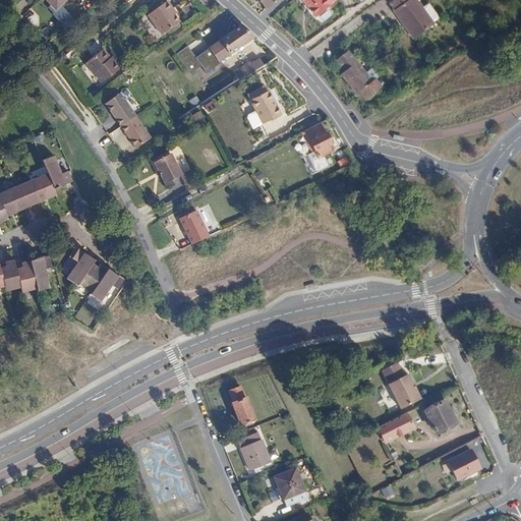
[(168,0),(158,0),(148,8),(162,26),(179,12),(168,0)]
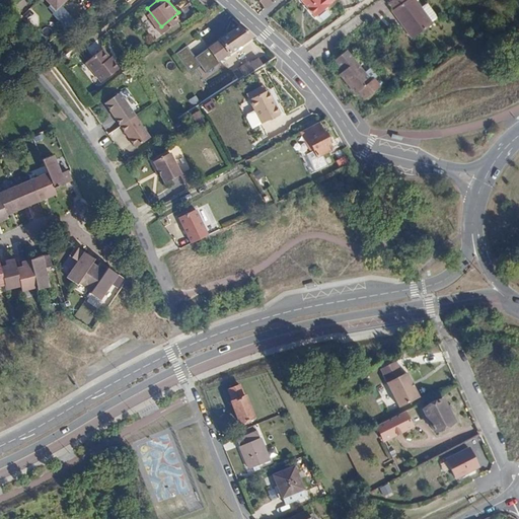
[(302,0),(316,16),(331,4),(330,3),(334,0),(302,0)]
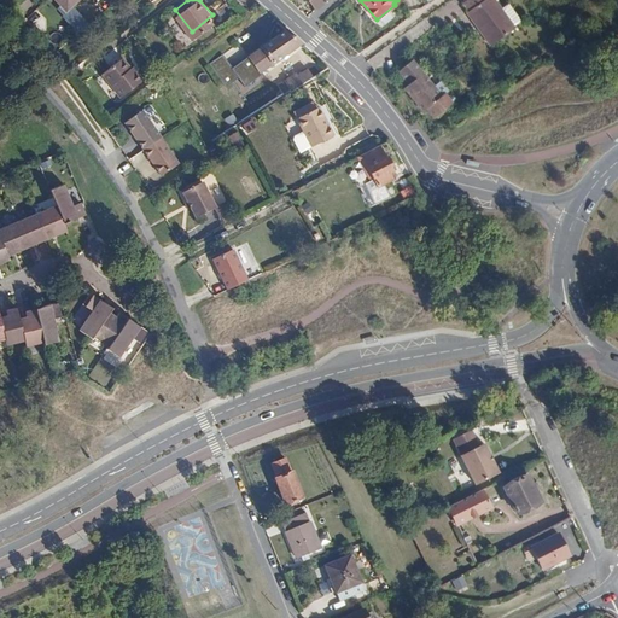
[(465,15),(478,31),(481,29),(494,45),(514,29),(513,28),(500,11),(490,0),(466,0),(461,5),(467,12),(465,15)]
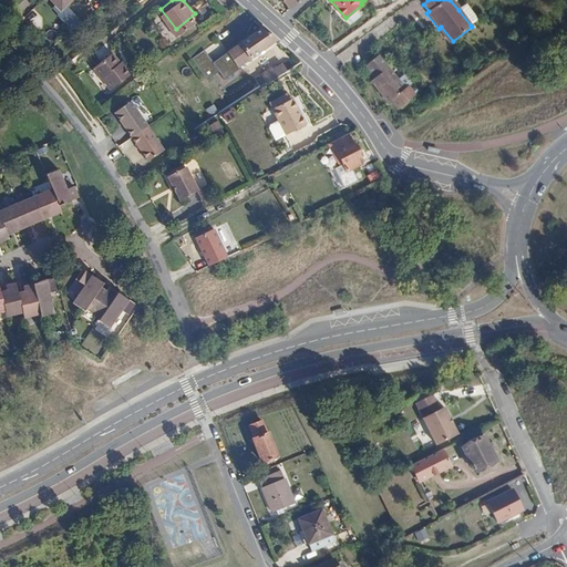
[(511,0),(508,0),(505,3),(511,9),(515,4),(511,0)]
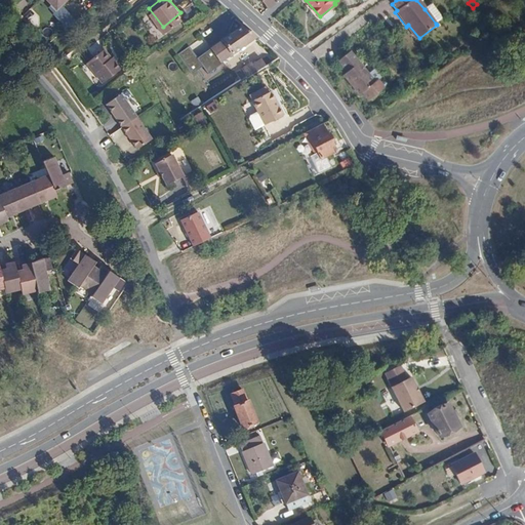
[(430,5),(425,9),(436,24),(441,19),(430,5)]
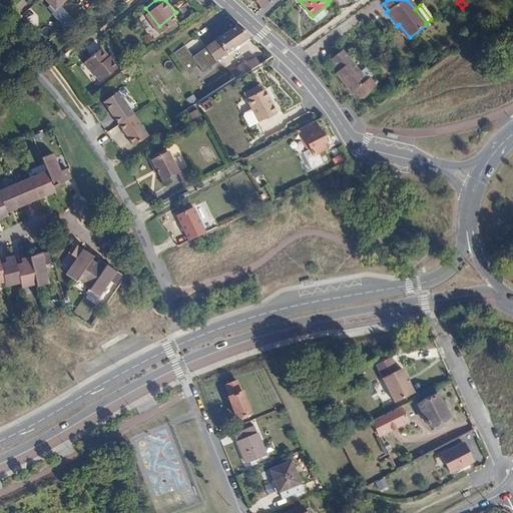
[(28,7),(20,17),(32,27),(40,17),(28,7)]
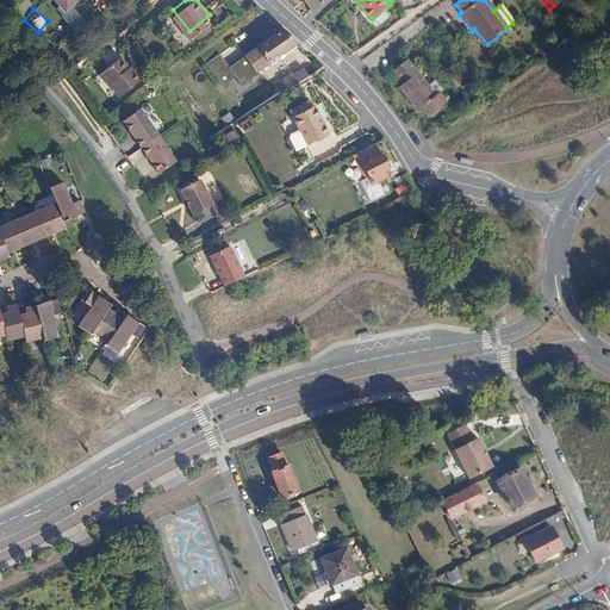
[(474,29),(472,31),(484,47),(487,44),(474,29)]
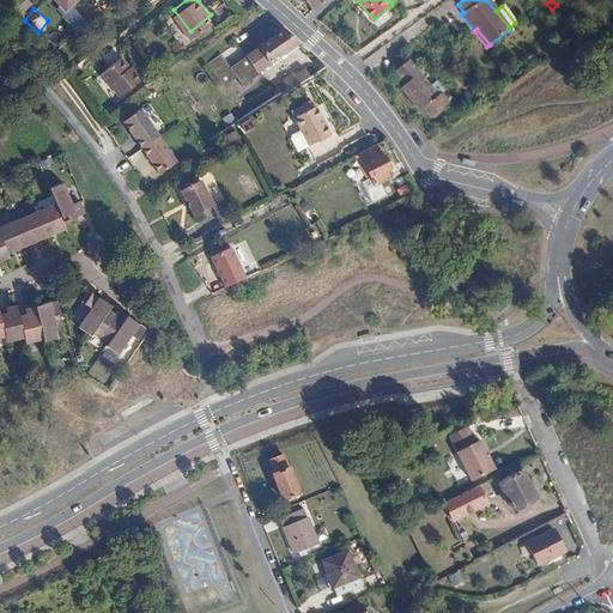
[(272,64),(298,43),(295,40),(284,30),(260,48),(272,64)]
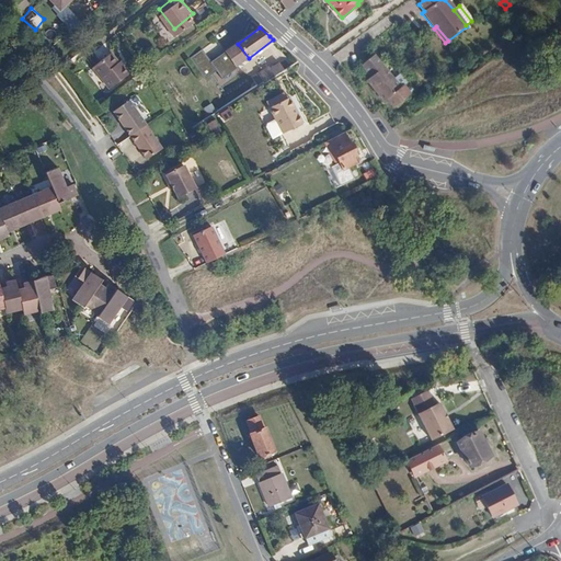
[(239,65),(249,58),(238,44),(227,52),(232,59),(232,60),(235,59),(239,65)]
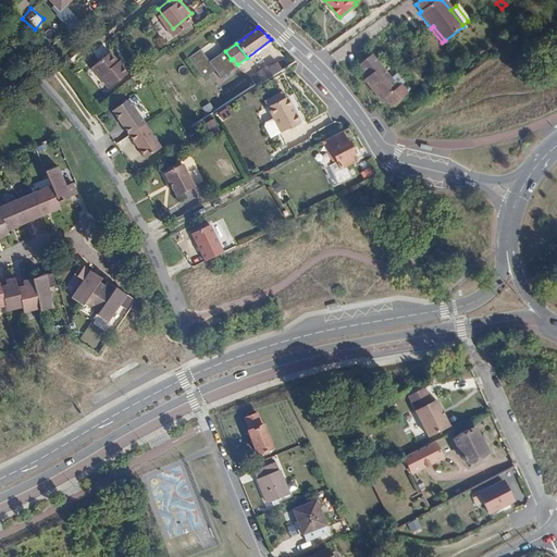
[(205,74),(215,66),(202,49),(192,58),(205,74)]
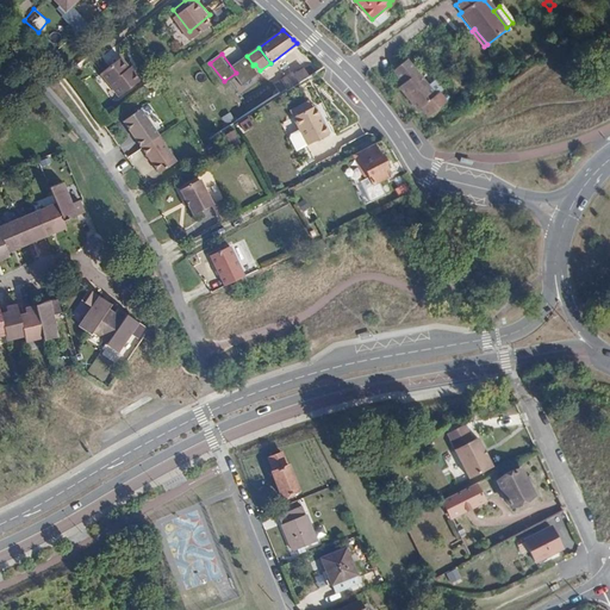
[(247,56),(232,67),(236,72),(244,67),(247,69),(253,64),(247,56)]
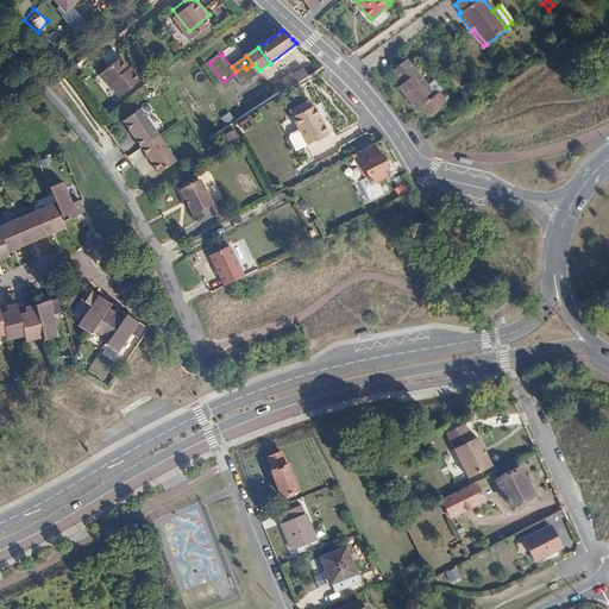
[(441,92),(412,56),(393,71),(405,85),(400,88),(419,111),(441,92)]
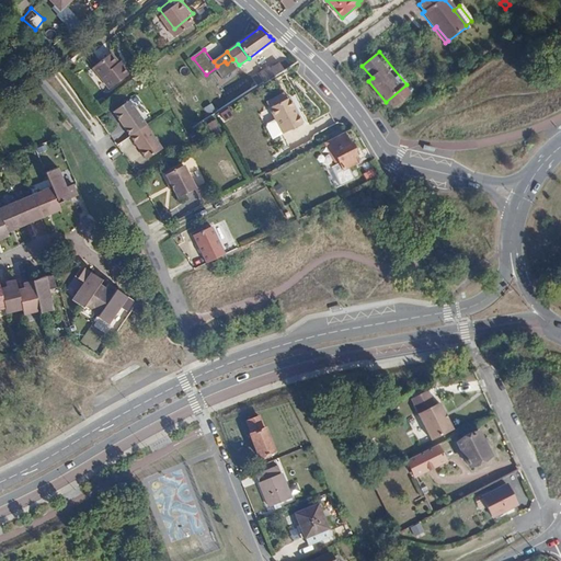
[(111,54),(92,68),(110,90),(128,75),(122,65),(121,66),(111,54)]
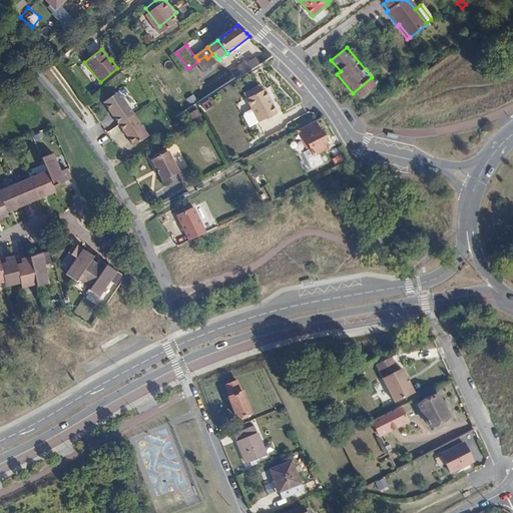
[(205,56),(198,60),(204,69),(218,59),(214,54),(212,55),(212,54),(207,58),(205,56)]
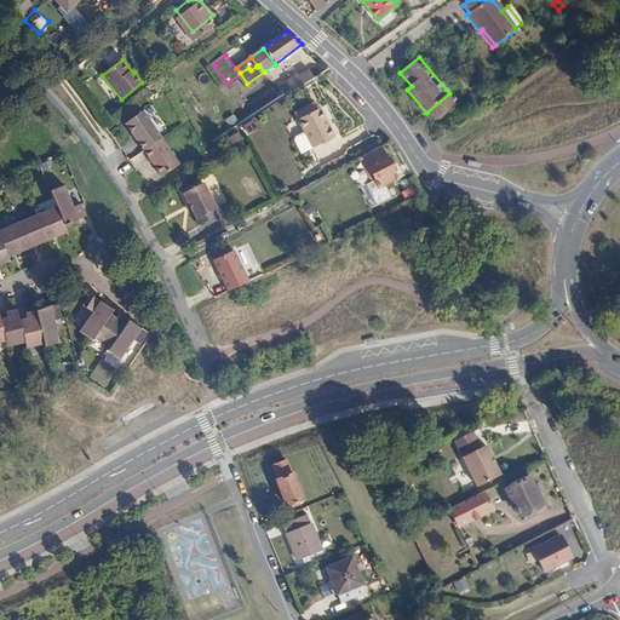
[(308,84),(317,78),(311,70),(302,76),(308,84)]
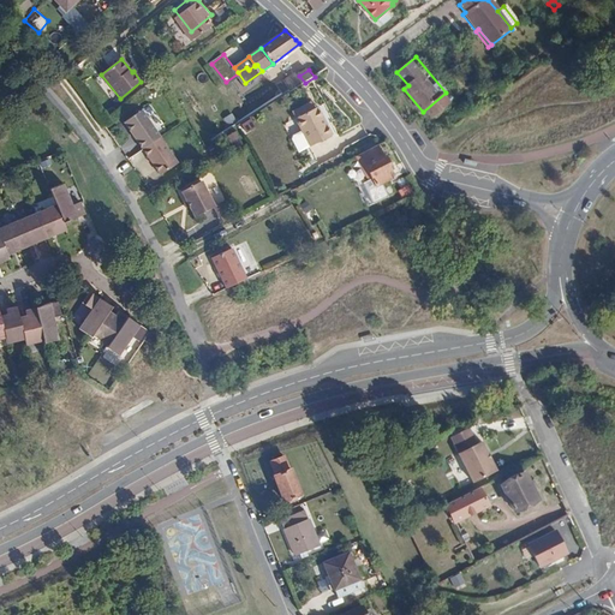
[(286,81),(292,91),(305,83),(299,76),(298,73),(286,81)]
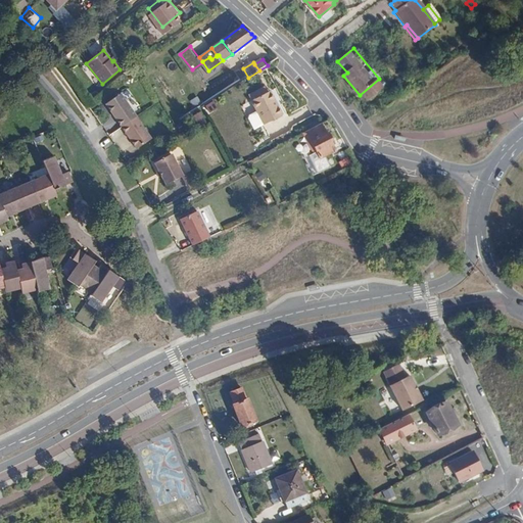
[(245,94),(247,98),(264,91),(263,87),(245,94)]
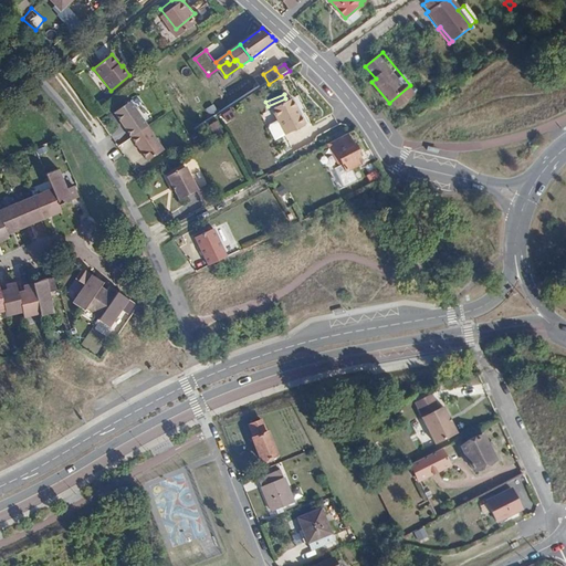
[(286,134),(307,124),(294,97),(274,108),(280,121),(286,134)]
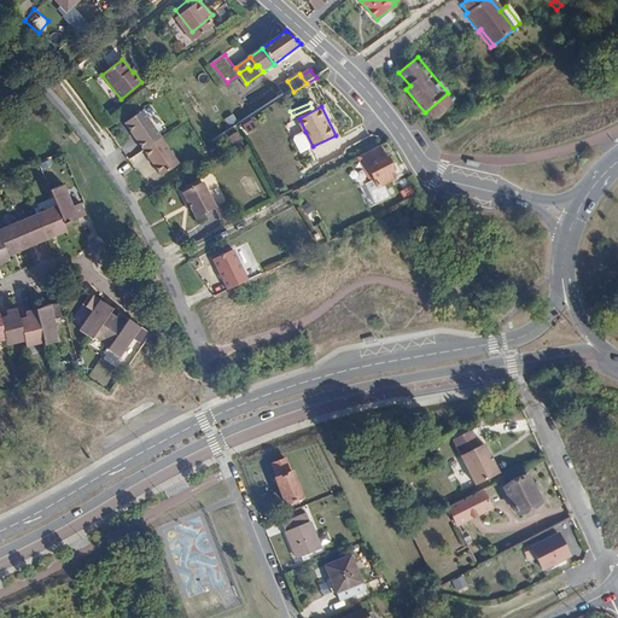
[(161,139),(141,111),(124,124),(144,151),(161,139)]
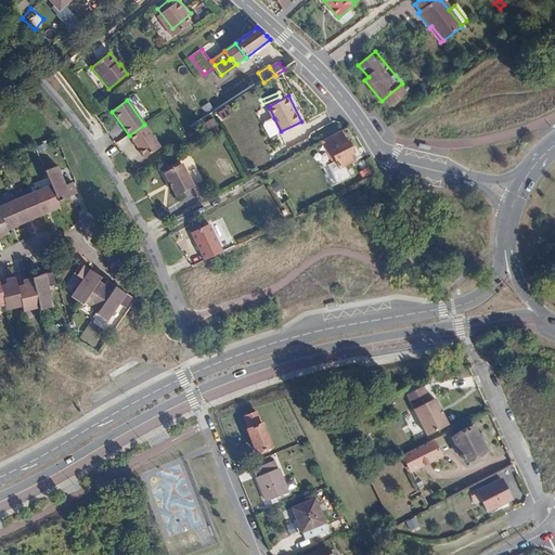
[(218,114),(223,121),(232,115),(227,107),(218,114)]
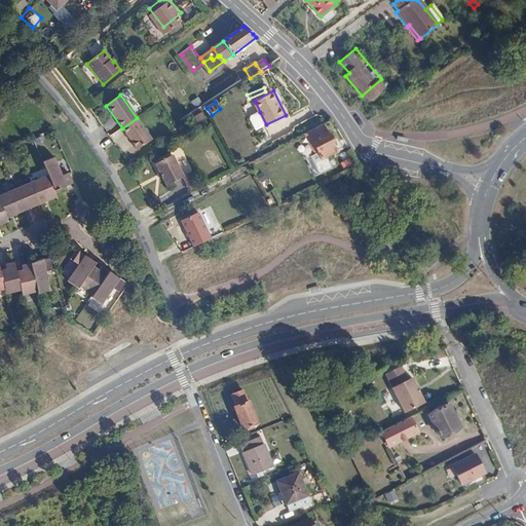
[(257,129),(266,124),(260,112),(253,115),(252,118),(257,129)]
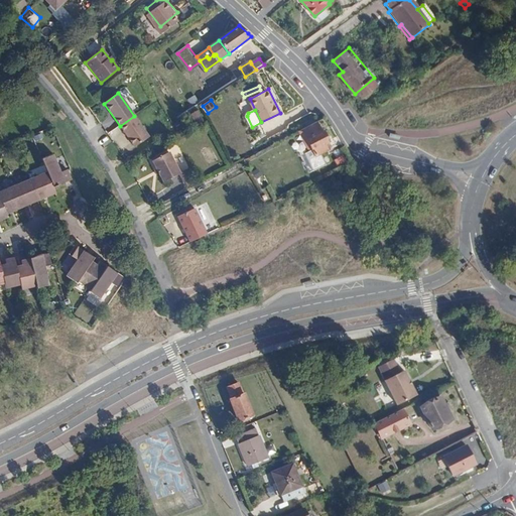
[(204,121),(198,111),(191,115),(197,125),(204,121)]
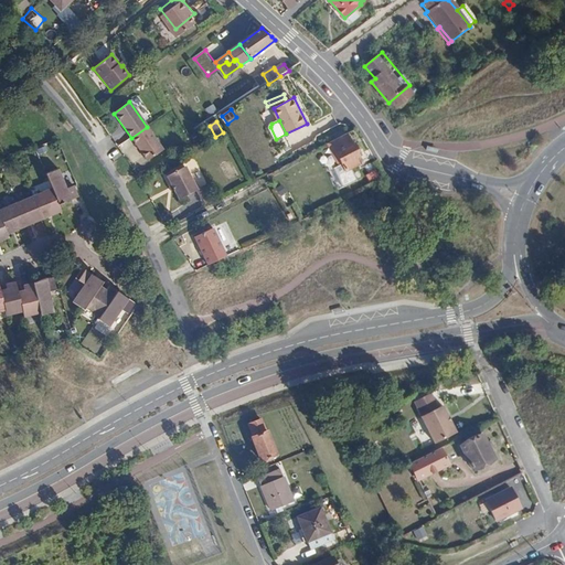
[(163,150),(147,127),(131,138),(148,161),(163,150)]
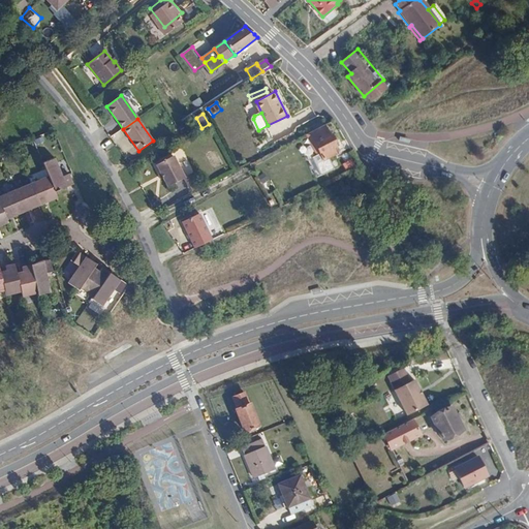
[(337,145),(325,123),(309,131),(320,152),(318,154),(315,155),(324,173),(337,166),(331,156),(337,153),(334,147),(337,145)]
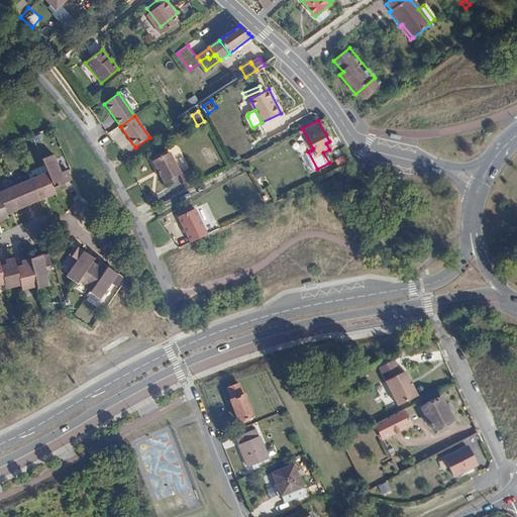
[(313,148),(302,128),(300,130),(311,150),(313,148)]
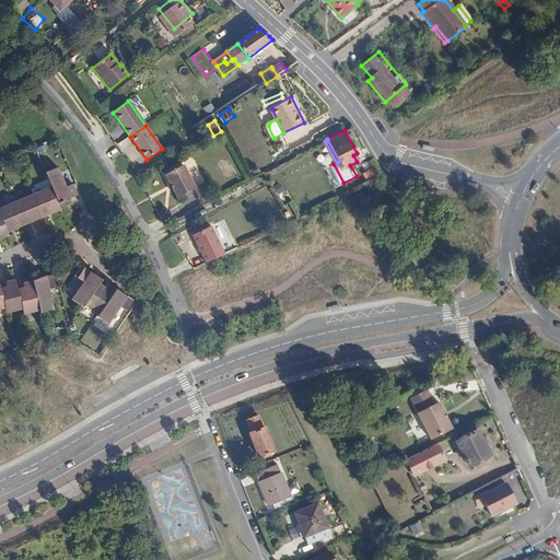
[(47,150),(44,144),(35,148),(38,153),(47,150)]
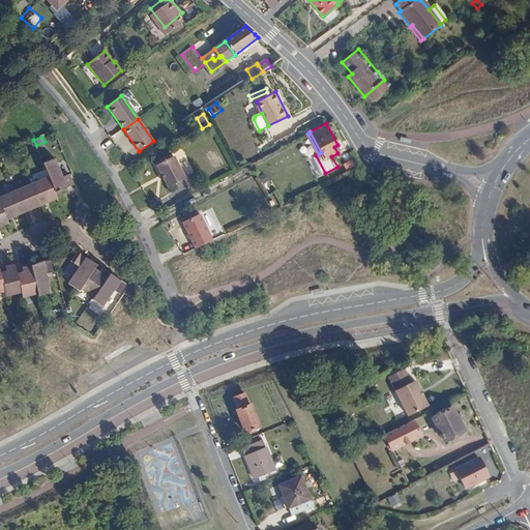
[(347,140),(337,145),(342,152),(351,147),(347,140)]
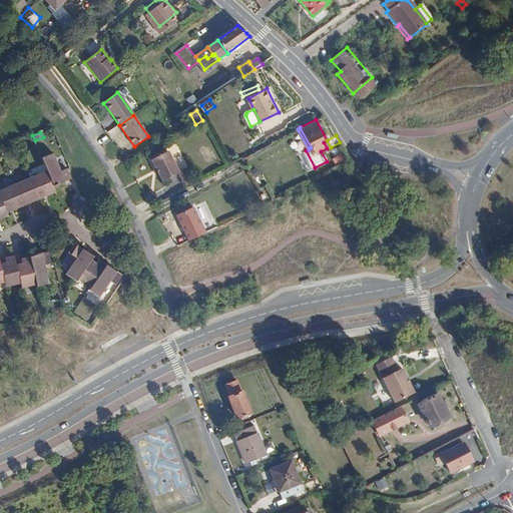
[(207,147),(201,150),(205,160),(211,158),(207,147)]
